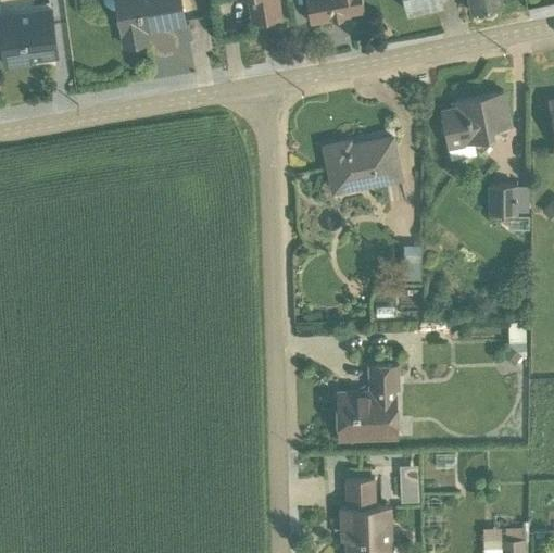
[(103,0),(105,8),(113,13),(118,13),(125,50),(148,46),(146,34),(186,26),(180,0),(103,0)]
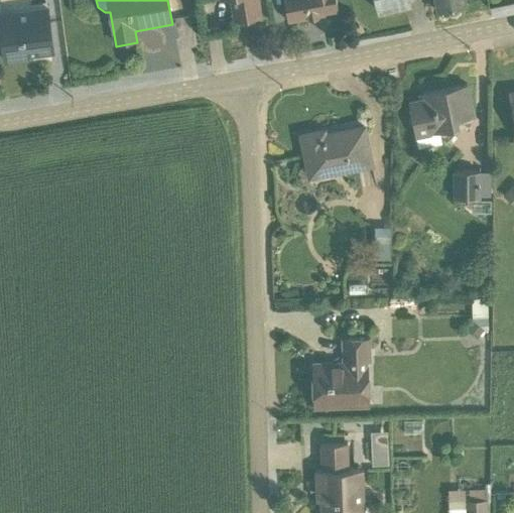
[(235,24),(262,20),(258,0),(219,0),(220,3),(231,1),(235,24)]
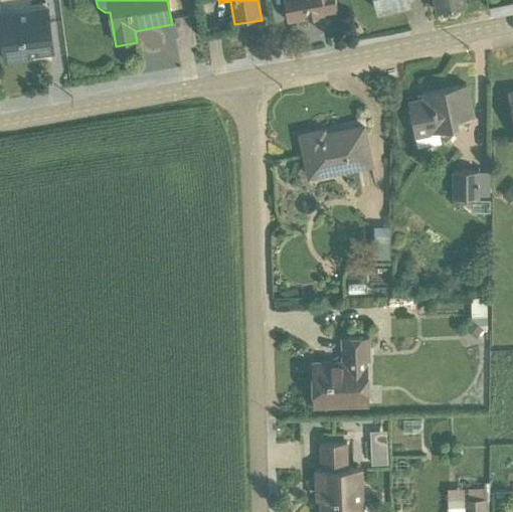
[(338,13),(335,0),(284,0),(288,24),(289,24),(319,19),(318,17),(338,13)]
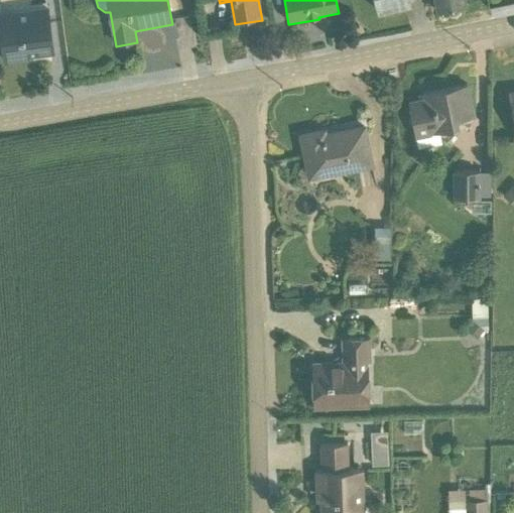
[(377,0),(381,13),(409,6),(407,0),(377,0)]
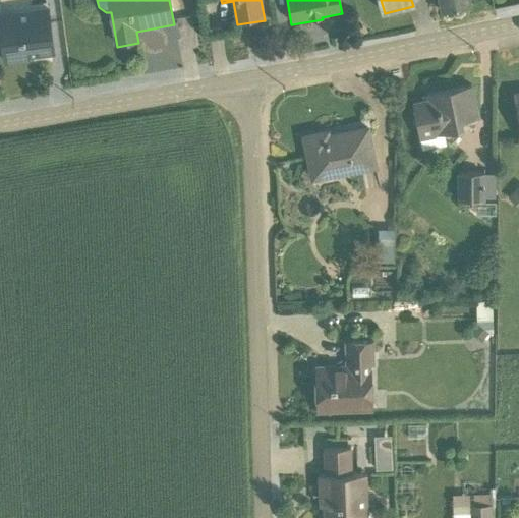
[(438,0),(442,14),(472,9),(470,0),(438,0)]
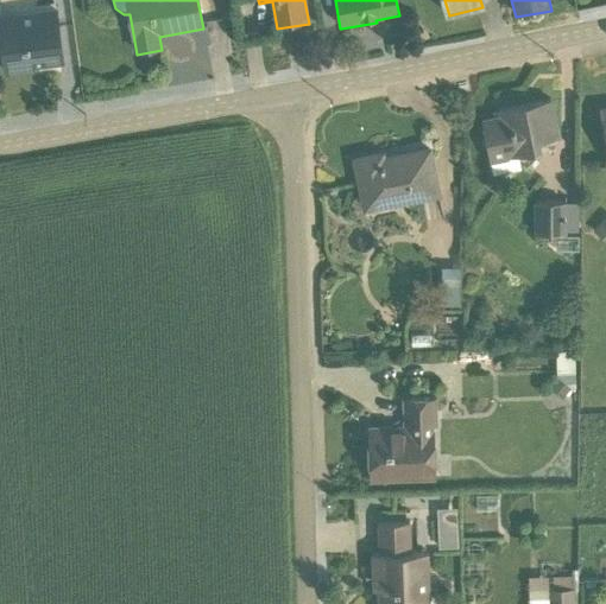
[(0,19),(0,21),(7,75),(32,71),(32,67),(63,63),(56,12),(0,19)]
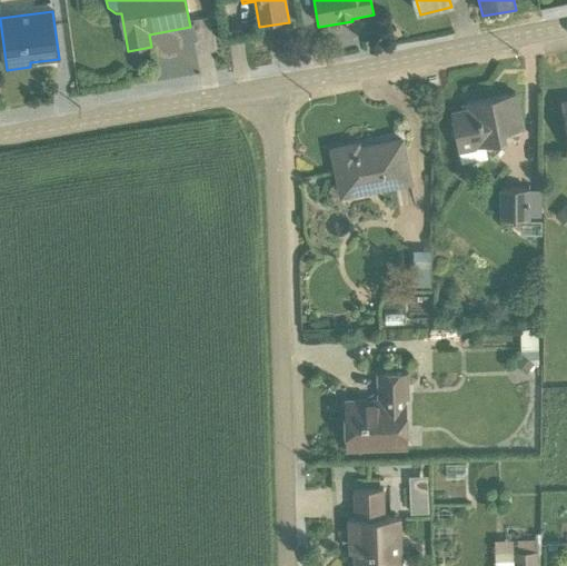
[(451,117),(460,156),(507,145),(506,136),(523,132),(515,97),(469,106),(470,112),(451,117)]
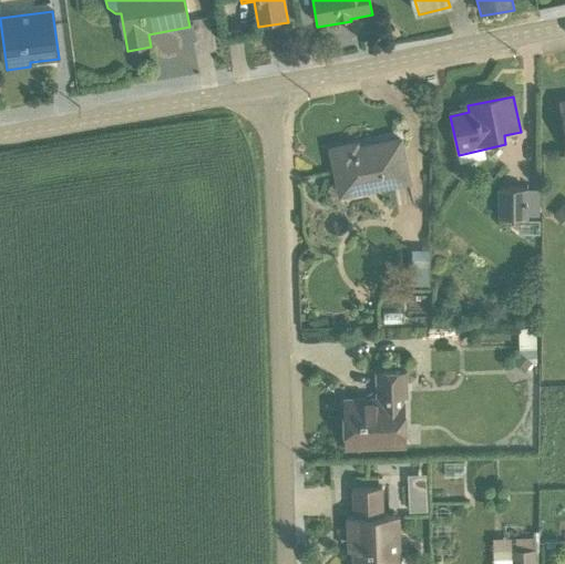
[(357,147),(332,152),(341,200),(396,188),(393,177),(408,175),(401,143),(358,151),(357,147)]
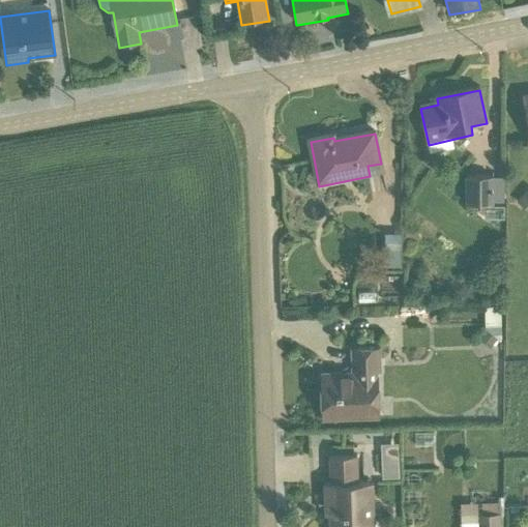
[(494,179),(466,179),(466,206),(494,207),(494,179)]
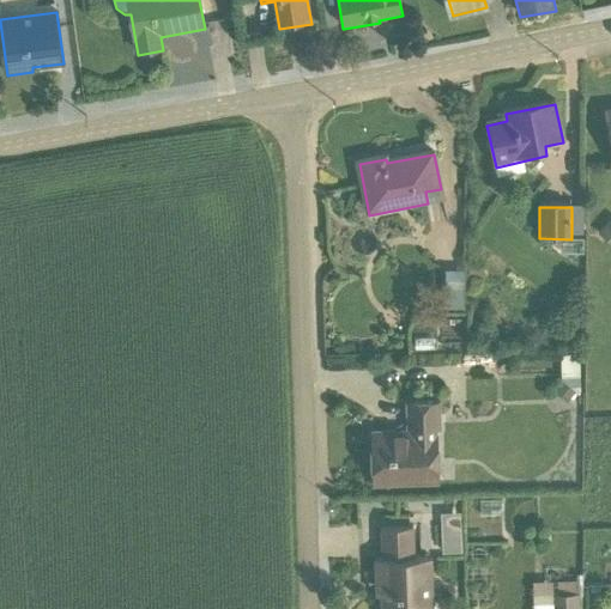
[(610,224),(599,237),(610,245),(610,224)]
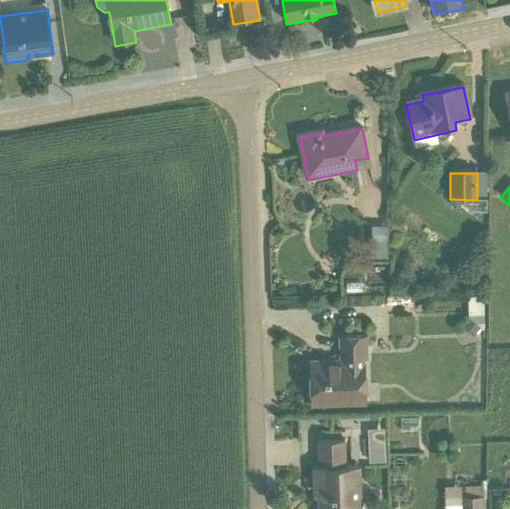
[(373,228),(372,261),(388,261),(389,228),(373,228)]
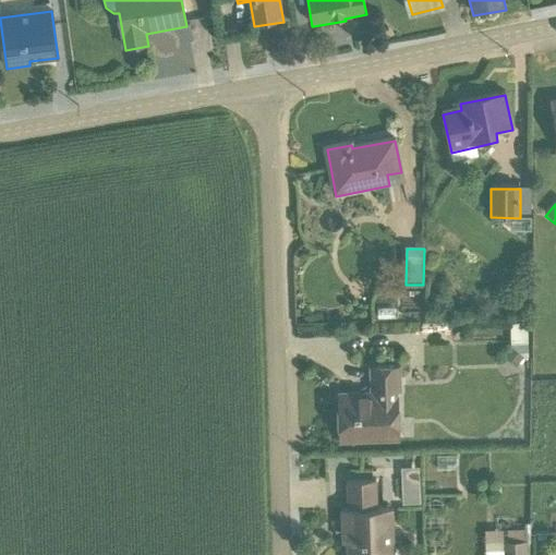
[(505,360),(517,370),(523,361),(523,360),(528,360),(529,357),(531,356),(531,351),(528,351),(528,323),(511,324),(511,351),(505,360)]
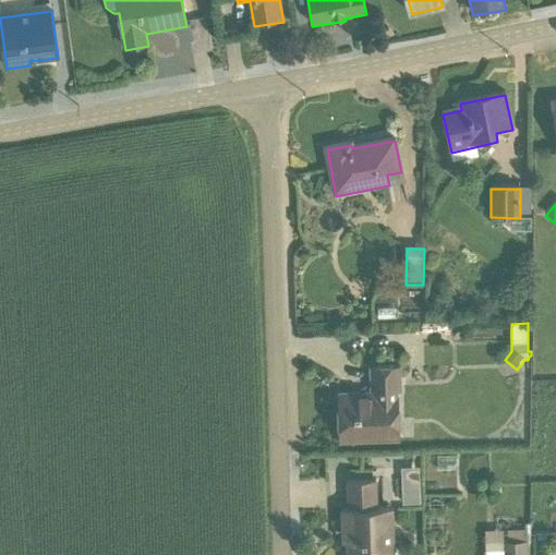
[(402,394),(401,370),(371,370),(370,395),(338,396),(340,444),(400,443),(399,395),(402,394)]
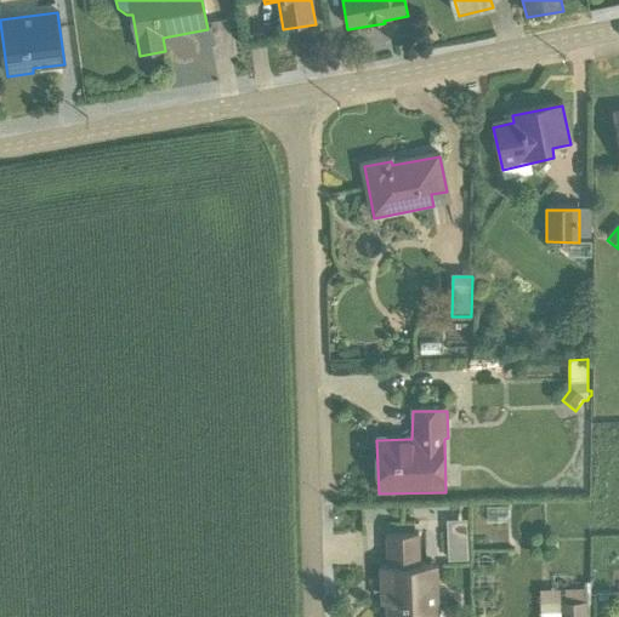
[(386,593),(387,616),(439,616),(439,569),(421,569),(420,536),(387,537),(388,569),(381,570),(381,593),(386,593)]
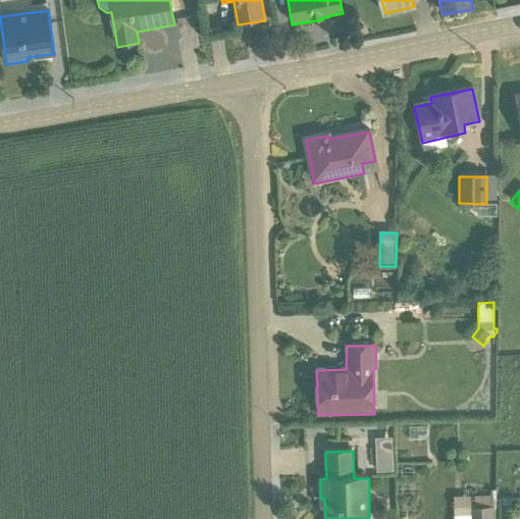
[(400,473),(401,513),(417,513),(416,472),(400,473)]
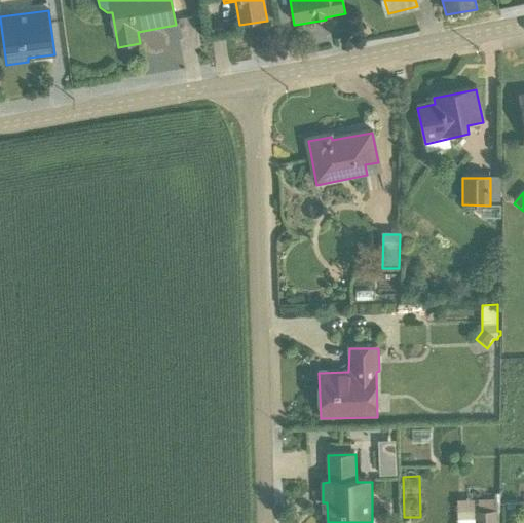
[(458,502),(458,522),(499,522),(500,496),(495,496),(495,502),(479,502),(479,514),(475,514),(475,502),(458,502)]
